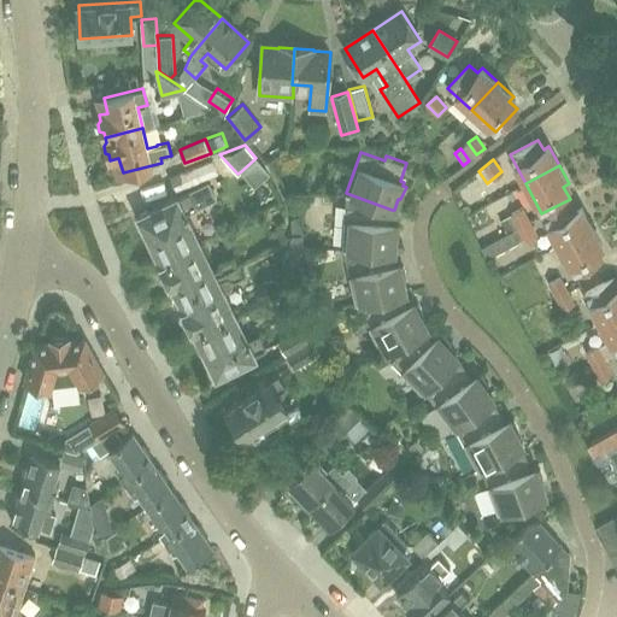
[(159,259),(199,240),(184,212),(215,198),(207,183),(177,198),(177,195),(137,215),(159,259)]
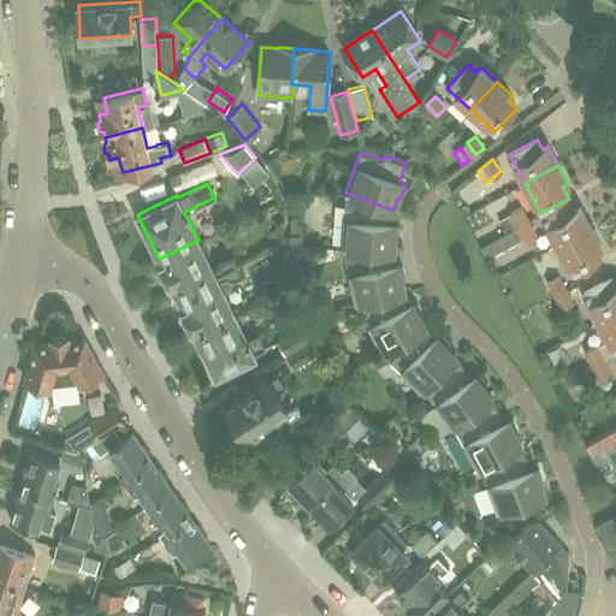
[(569,199),(540,213),(557,244),(591,226),(581,207),(575,209),(569,199)]
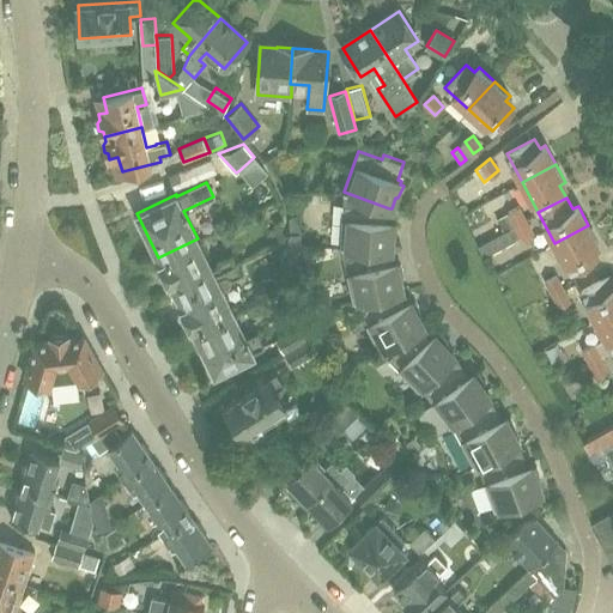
[(389,220),(389,208),(366,200),(366,205),(343,204),(340,248),(365,249),(389,250),(392,250),(393,238),(395,238),(398,225),(393,225),(394,220),(389,220)]
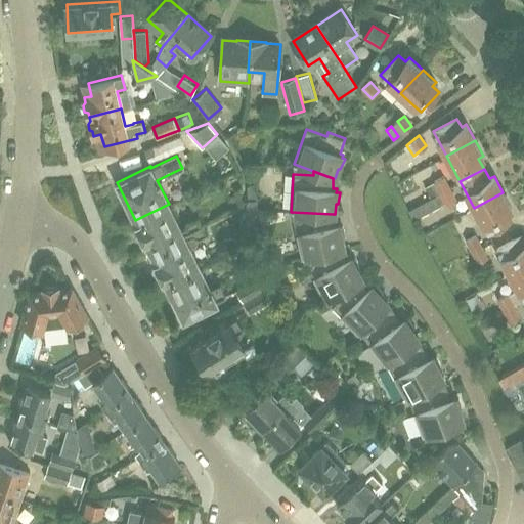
[(435,195),(439,193),(439,194),(450,188),(443,176),(433,182),(425,187),(431,198),(435,195)]
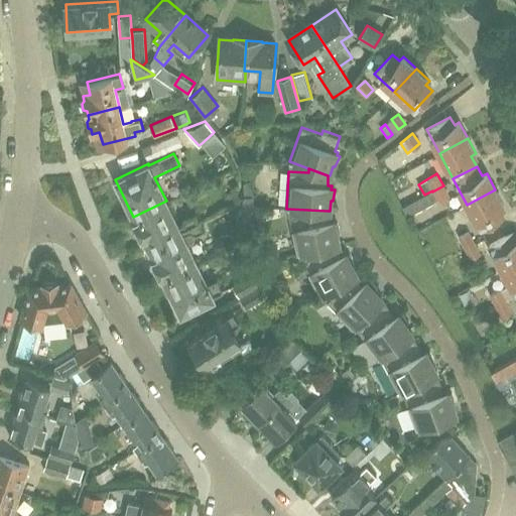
[(443,185),(432,191),(439,203),(449,197),(443,185)]
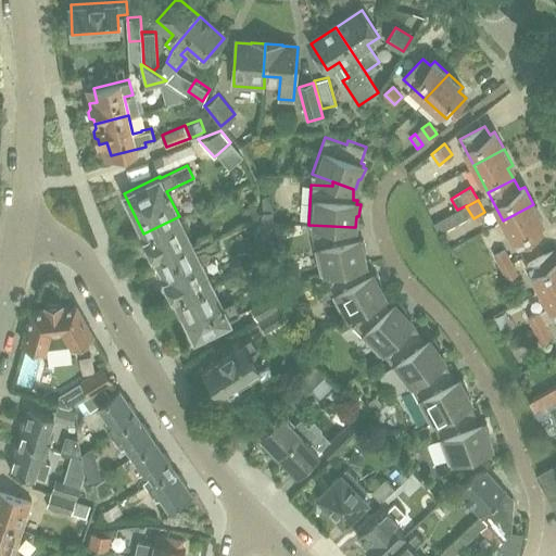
[(503,220),(513,237),(517,245),(542,232),(538,224),(543,220),(533,204),(503,220)]
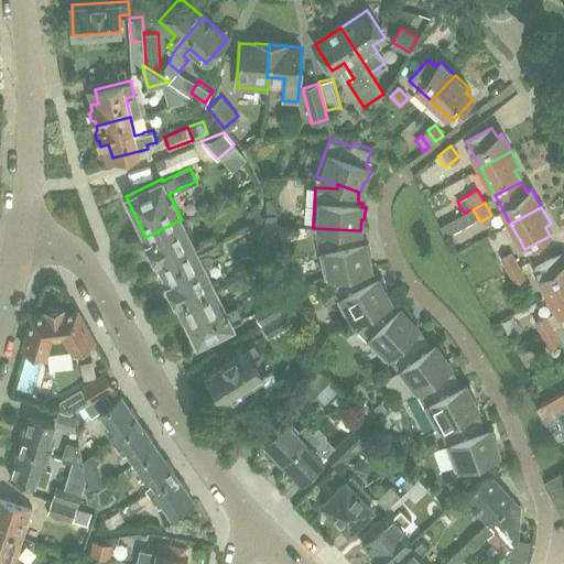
[(464,213),(441,225),(445,235),(473,219),(468,210),(464,213)]
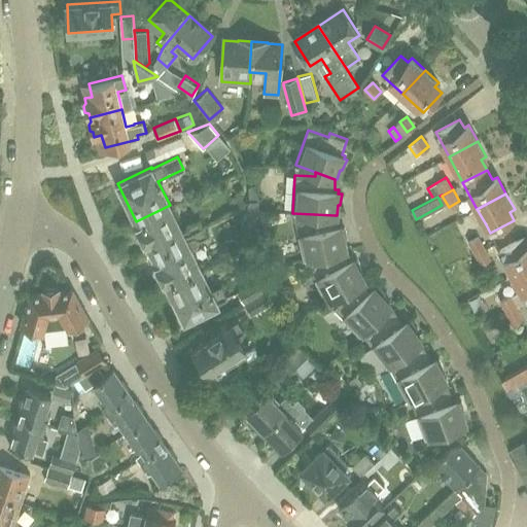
[(249,202),(247,207),(252,216),(243,221),(252,240),(258,237),(257,201),(249,202)]
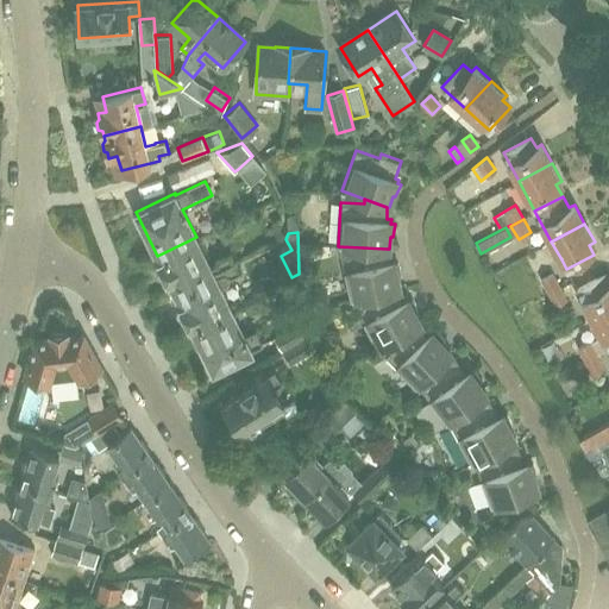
[(174,292),(236,262),(230,251),(219,257),(217,264),(211,267),(196,237),(157,256),(158,258),(158,261),(157,261),(157,262),(155,269),(158,275),(165,277),(165,278),(167,277),(174,292)]
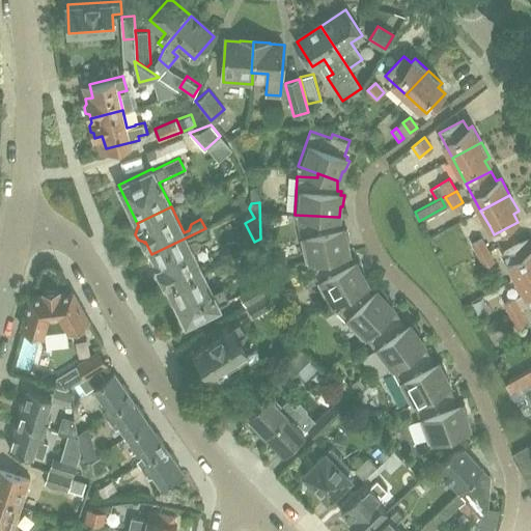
[(340,227),(337,217),(316,216),(317,220),(298,224),(306,261),(327,256),(347,252),(350,251),(346,241),(348,241),(347,229),(344,230),(343,226),(340,227)]
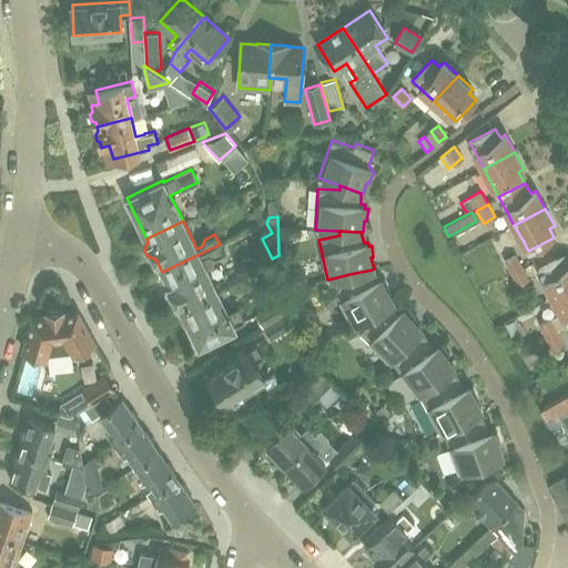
[(179,304),(215,286),(202,259),(206,256),(213,259),(224,253),(220,244),(162,272),(169,285),(168,285),(168,286),(165,293),(169,298),(174,301),(175,302),(176,301),(178,303),(178,302),(179,304)]
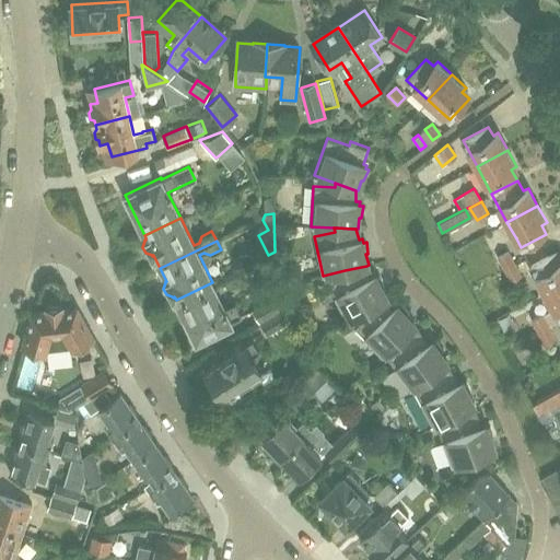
[(504,270),(515,264),(509,252),(497,258),(504,270)]
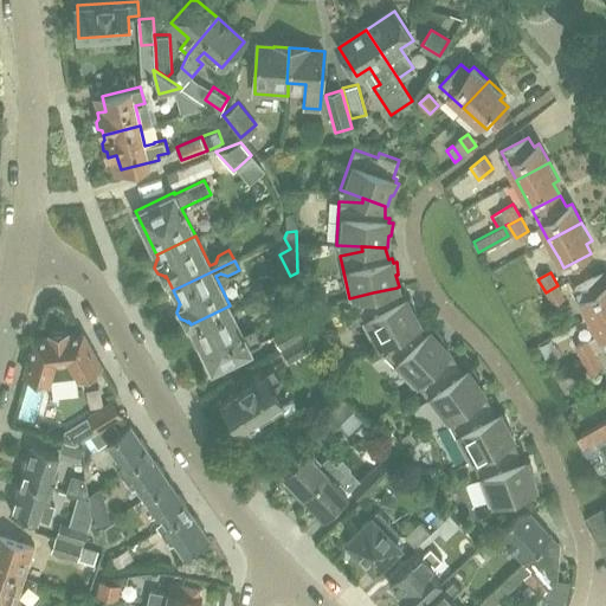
[(605,307),(605,281),(601,274),(574,288),(590,316),(605,307)]
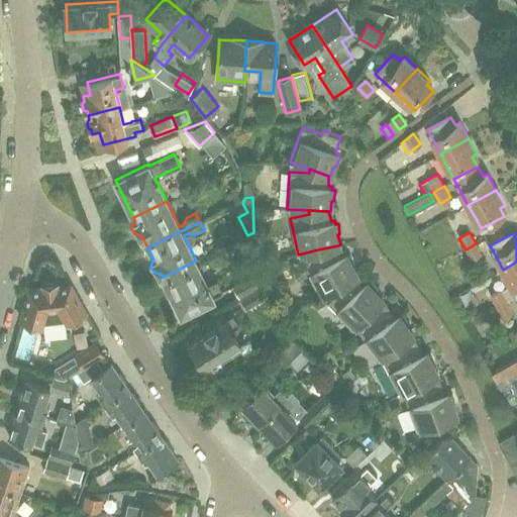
[(476,243),(466,249),(472,262),(483,255),(476,243)]
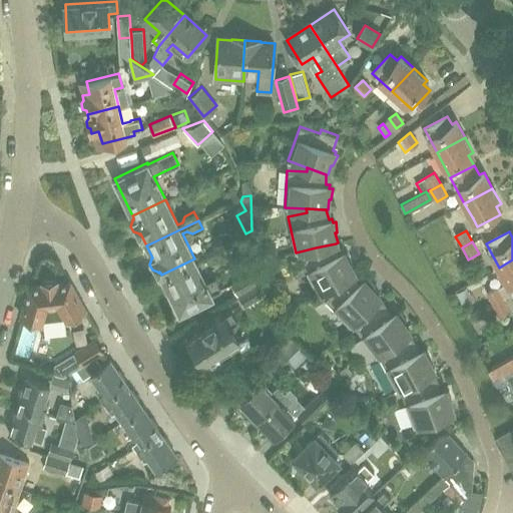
[(318,293),(354,274),(356,273),(351,264),(353,263),(349,252),(346,253),(344,250),(341,252),(336,243),(316,247),(318,251),(301,261),(318,293)]
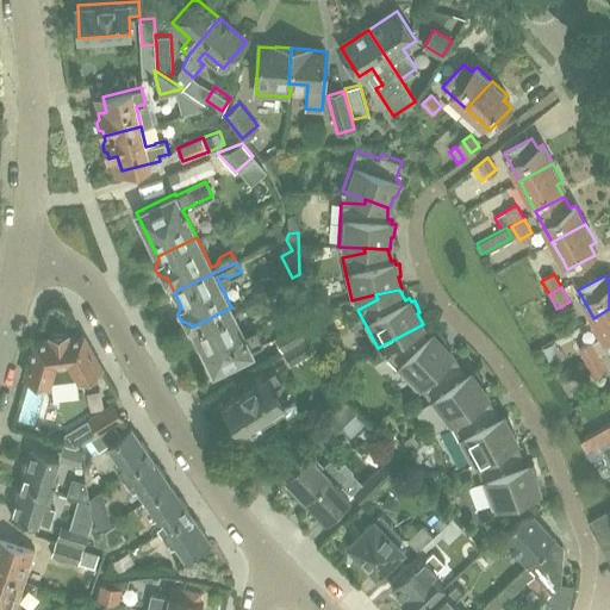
[(231,307),(192,327),(213,371),(253,352),(251,350),(263,344),(256,329),(244,335),(231,307)]
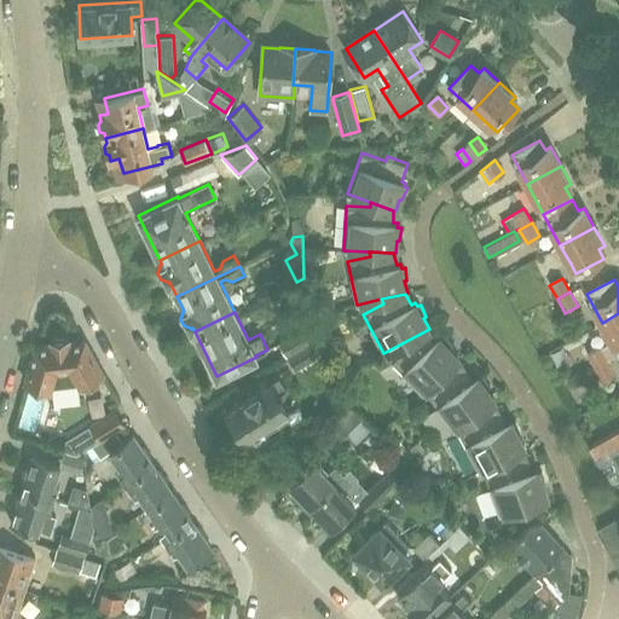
[(618,313),(602,323),(618,353),(618,313)]
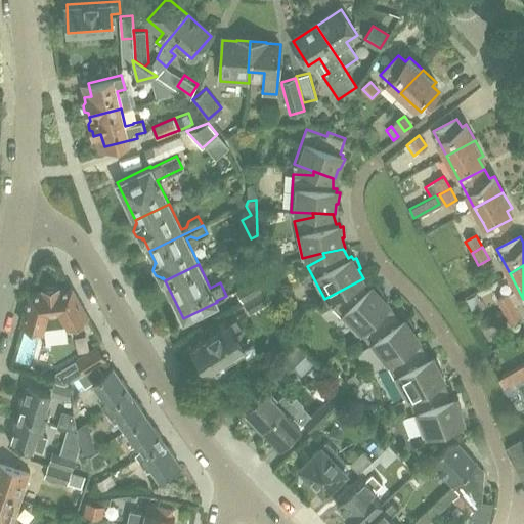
[(244,303),(266,290),(260,276),(236,290),(244,303)]
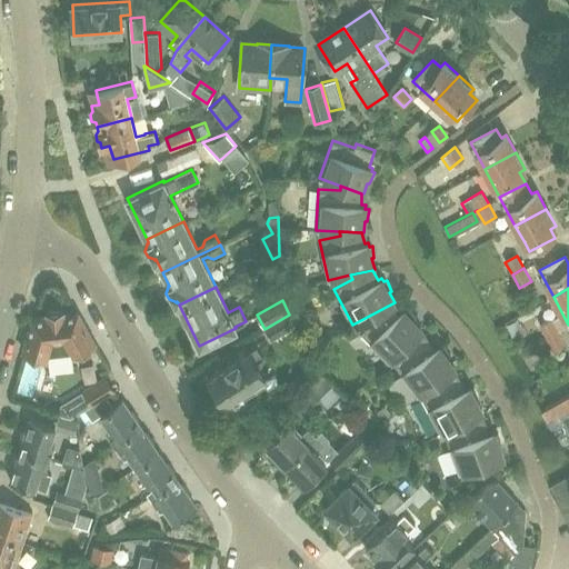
[(389,361),(407,343),(422,329),(422,328),(415,320),(417,319),(409,309),(407,311),(403,309),(401,311),(392,303),(352,325),(341,331),(349,338),(360,332),(389,361)]
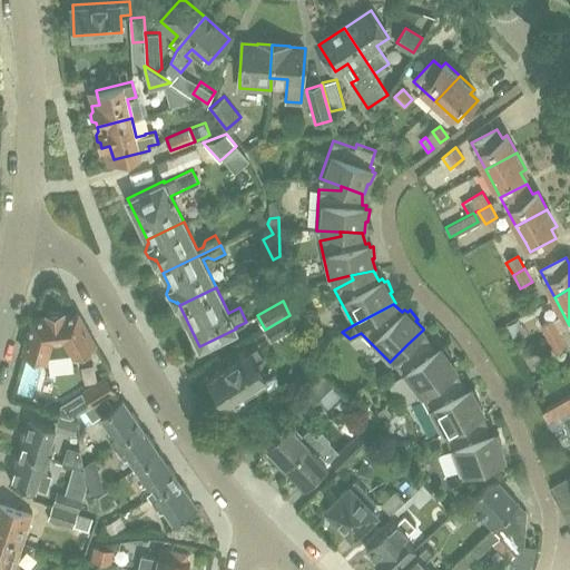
[(84,322),(82,322),(78,313),(65,315),(64,310),(46,312),(47,317),(33,318),(25,352),(46,359),(47,356),(74,353),(75,355),(95,344),(85,326),(86,326),(84,322)]
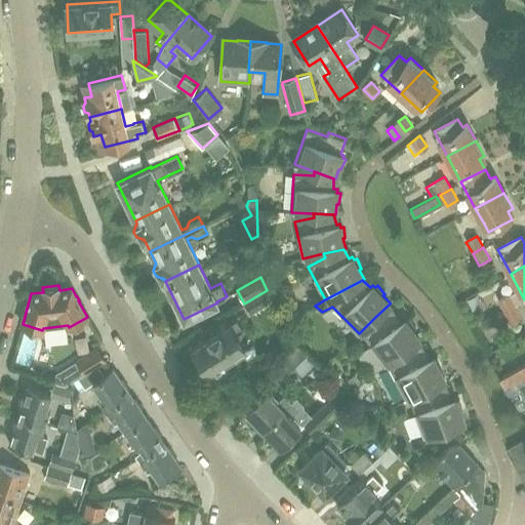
[(267,290),(244,304),(250,315),(274,301),(267,290)]
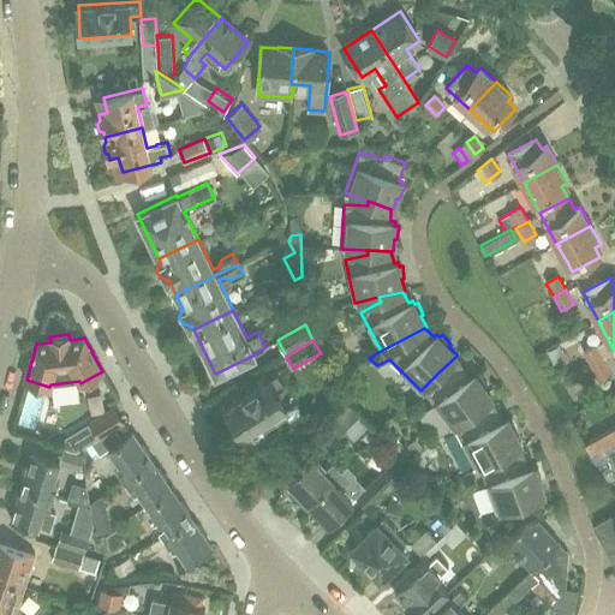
[(591,366),(603,359),(596,346),(583,352),(591,366)]
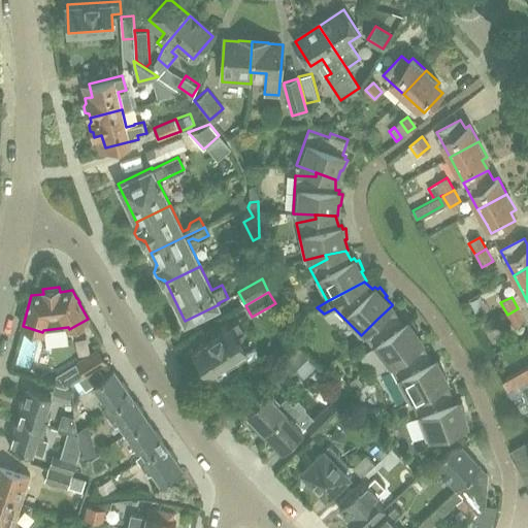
[(387,367),(406,353),(422,341),(423,340),(417,332),(418,331),(413,321),(409,323),(407,321),(404,323),(392,305),(377,319),(382,324),(365,336),(387,367)]
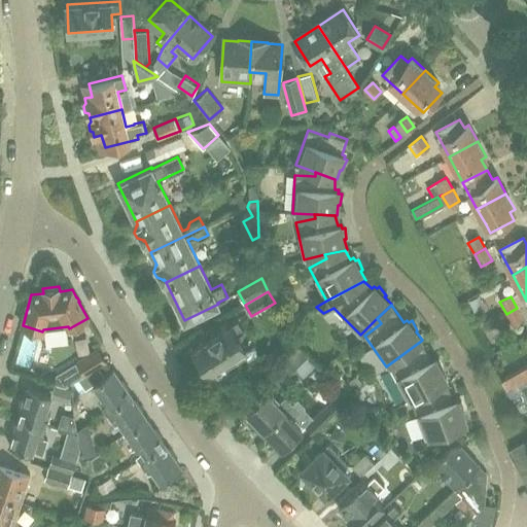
[(517,308),(506,314),(511,322),(513,325),(524,319),(517,308)]
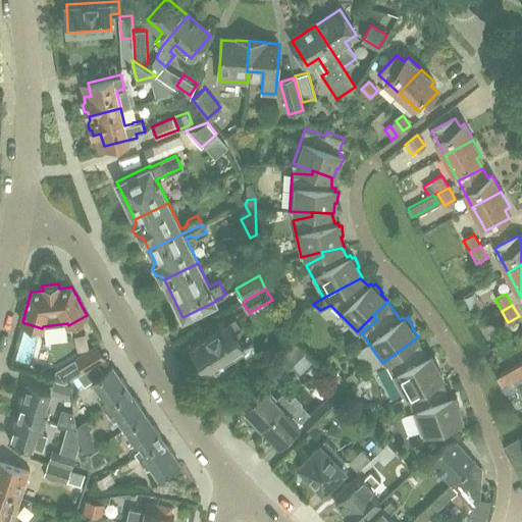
[(494,325),(506,319),(502,311),(490,317),(494,325)]
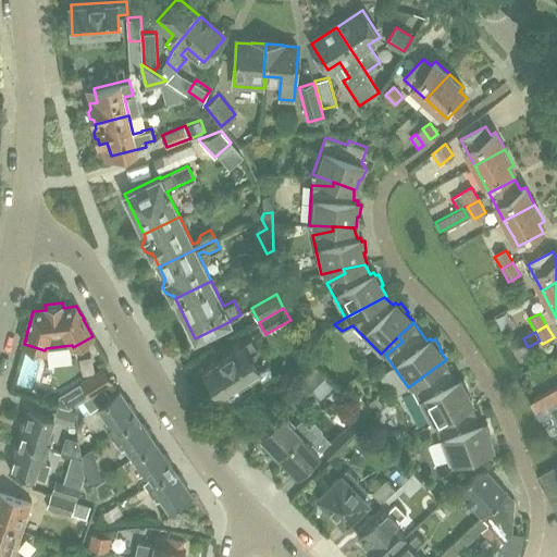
[(203,368),(221,394),(259,369),(250,355),(259,349),(251,337),(203,368)]
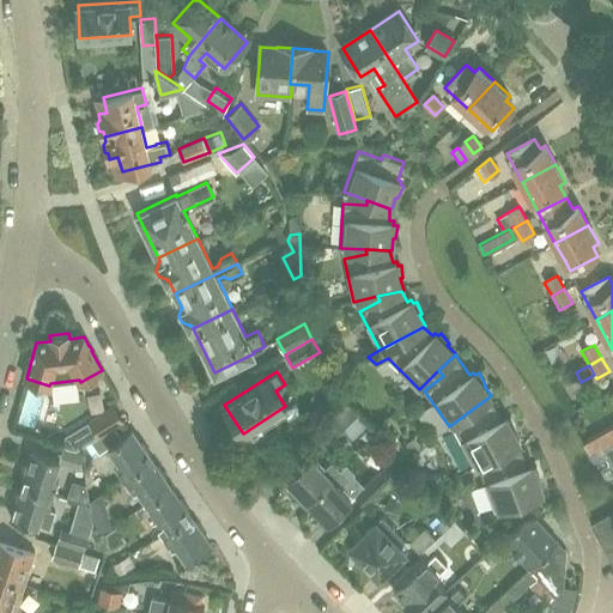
[(499,453),(520,443),(520,442),(514,431),(516,430),(511,418),(508,419),(507,416),(502,418),(490,396),(472,410),(475,417),(454,428),(474,466),(499,453)]
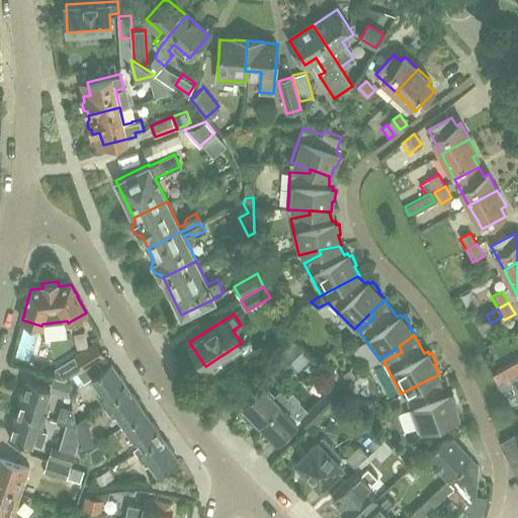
[(300,349),(293,341),(259,373),(267,382),(300,349)]
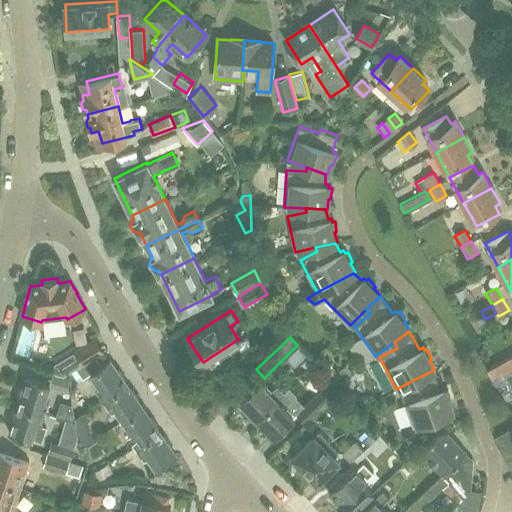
[(94,339),(76,351),(83,363),(102,351),(94,339)]
